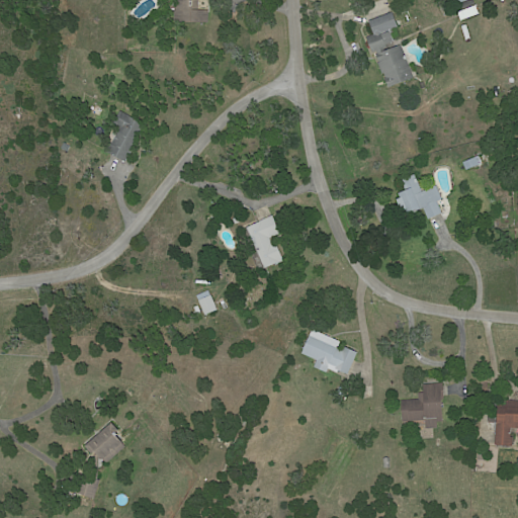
[(200,0),(200,4),(194,4),(194,0),(192,0),(192,10),(209,10),(209,22),(176,21),(176,0),(200,0)]
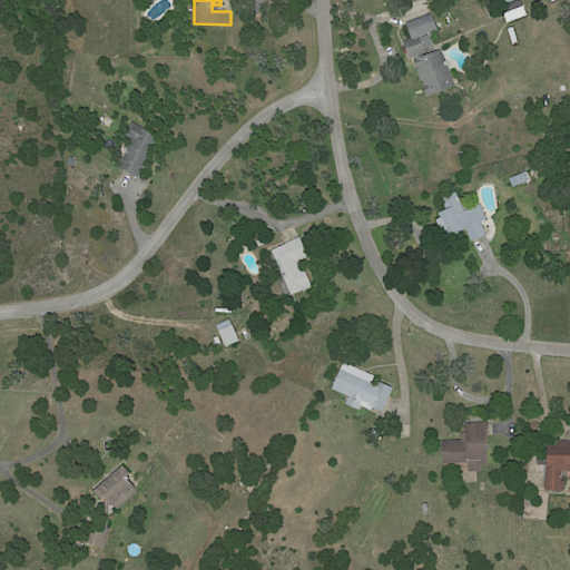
[(507,18),(502,6),(503,6),(501,1),(503,0),(522,0),(527,10),(513,16),(514,18),(509,21),(507,18)]
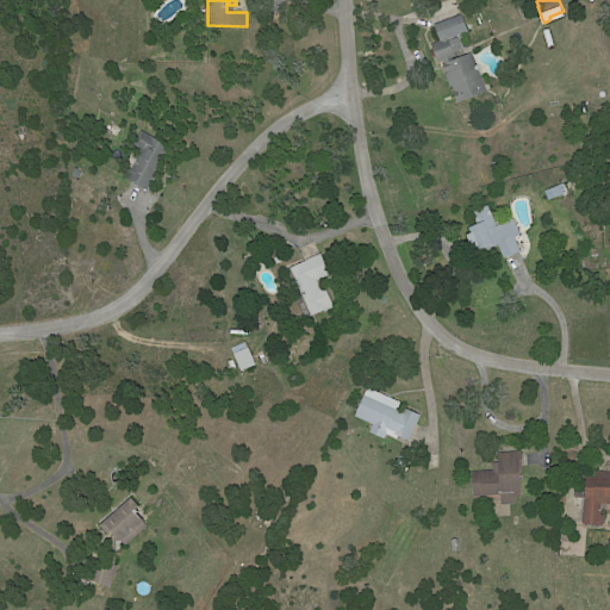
[(466,33),(450,39),(452,41),(460,37),(466,50),(456,54),(456,55),(452,57),(454,62),(473,54),(479,68),(480,67),(483,72),(480,73),(489,92),(460,104),(455,93),(456,92),(455,88),(453,88),(446,70),(447,69),(446,64),(447,64),(444,61),(440,62),(433,44),(442,39),(436,26),(462,14),(470,31),(466,33)]
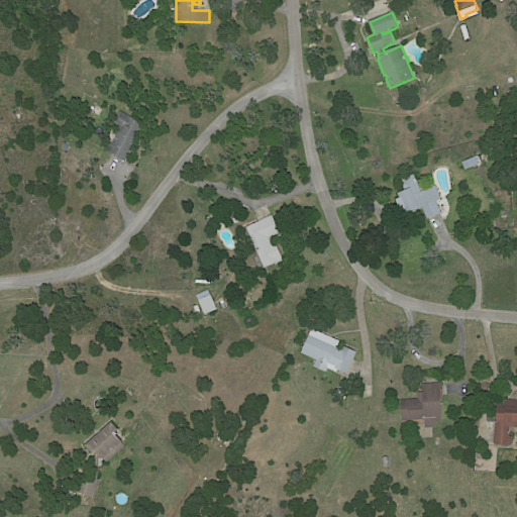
[(137,139),(126,162),(108,151),(114,140),(108,137),(116,124),(114,123),(121,111),(146,125),(137,139)]
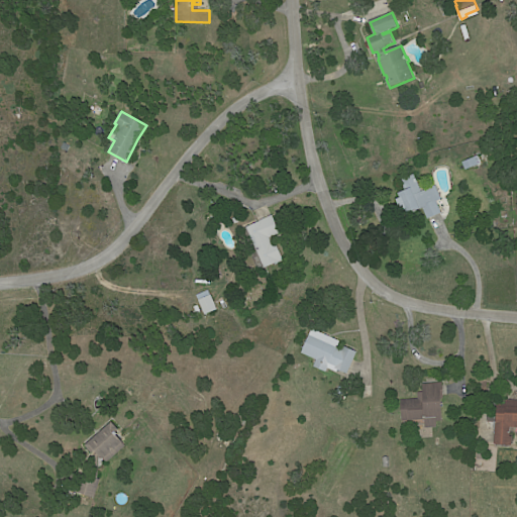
[(480,156),(482,164),(467,170),(463,162),(479,156),(480,156)]
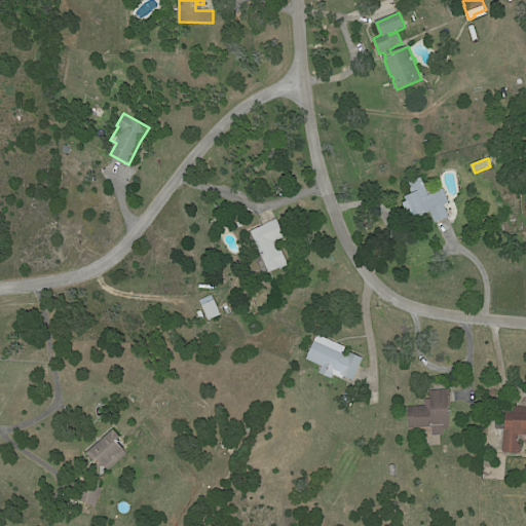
[(427,189),(429,195),(444,189),(450,202),(445,204),(450,217),(436,222),(431,212),(426,214),(426,215),(423,217),(422,216),(416,218),(414,214),(410,216),(406,202),(409,201),(407,196),(414,194),(409,183),(422,178),(424,182),(425,182),(426,185),(425,185),(427,189)]
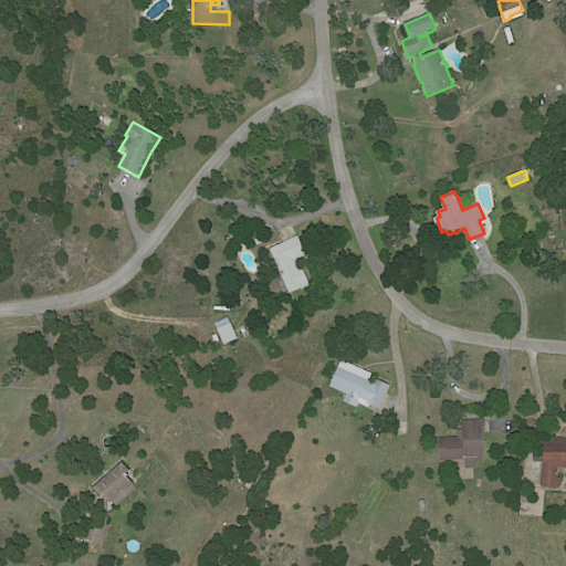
[(300,237),(308,255),(296,261),(297,264),(302,263),(312,285),(306,287),(305,286),(291,293),(271,249),(286,242),(286,241),(300,236),(300,237)]
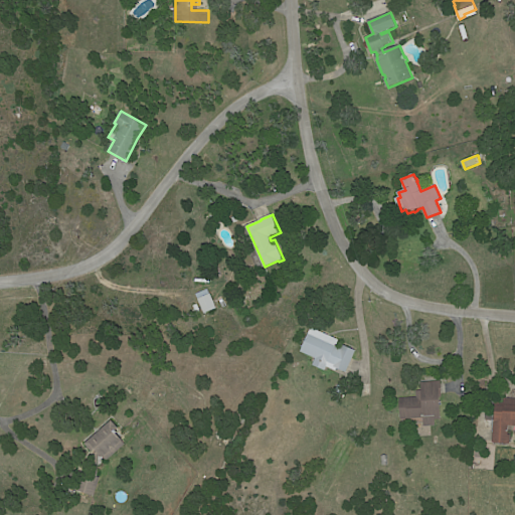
[(232,218),(238,215),(240,220),(234,223),(232,218)]
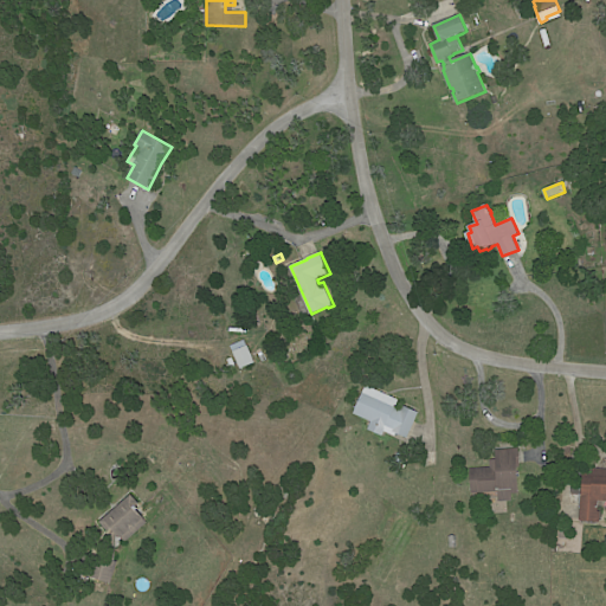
[(256,363),(242,369),(234,352),(249,346),(256,363)]
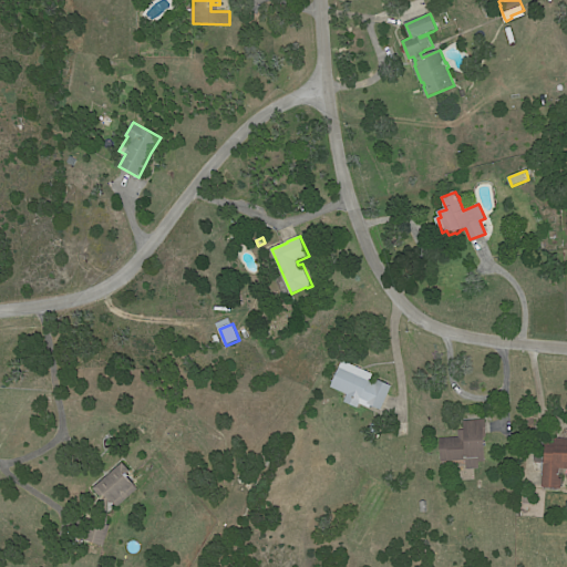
[(350,363),(374,374),(371,382),(375,383),(377,379),(393,387),(382,411),(372,406),(371,409),(360,403),(359,408),(346,402),(348,395),(332,388),(343,361),(350,363)]
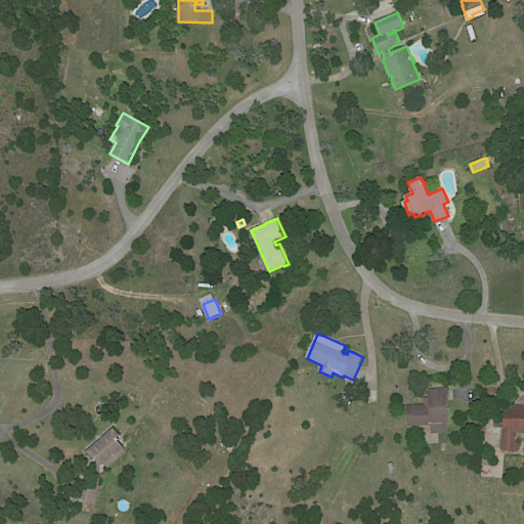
[(449,390),(450,403),(449,403),(450,427),(444,427),(444,433),(433,434),(432,426),(409,427),(407,405),(425,404),(425,398),(430,397),(430,389),(449,388),(449,390)]
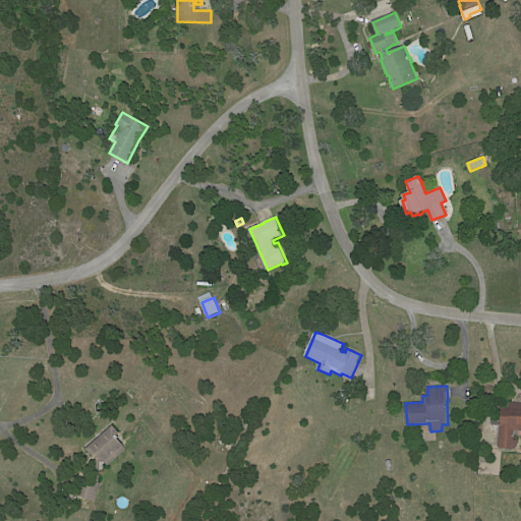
[(512,402),(520,402),(520,430),(515,430),(515,440),(516,440),(516,449),(499,448),(500,425),(501,425),(502,407),(510,408),(510,402),(512,402)]
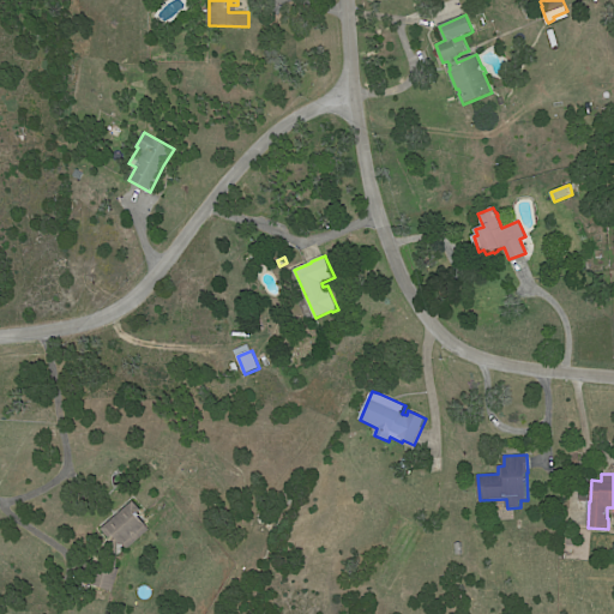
[(150,530),(128,551),(125,547),(124,548),(119,542),(118,570),(120,570),(114,593),(92,585),(98,564),(109,567),(112,540),(103,530),(134,503),(143,512),(140,515),(143,518),(140,519),(150,530)]
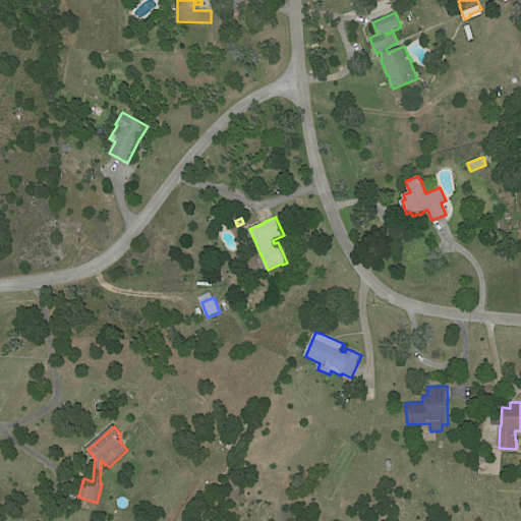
All buildings are outlined.
